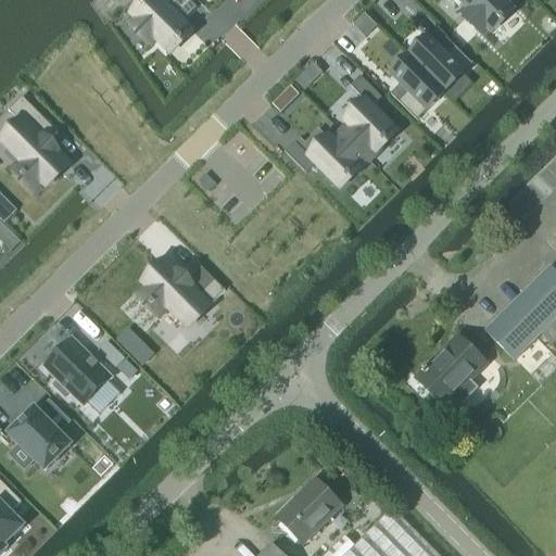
[(135,20),(129,25),(152,47),(158,41),(171,54),(192,33),(184,24),(198,10),(188,0),(148,0),(133,16),(135,20)]
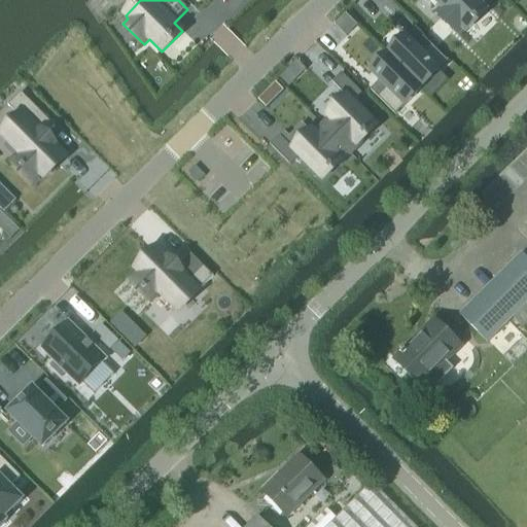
[(433,0),(443,8),(436,13),(458,35),(463,30),(466,32),(487,11),(481,5),(486,0),(433,0)]
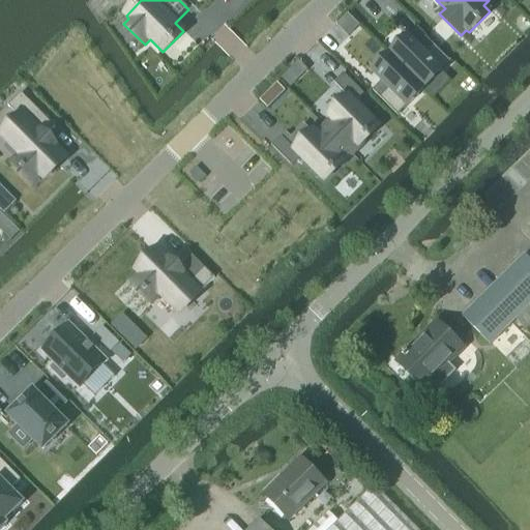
[(407,39),(390,56),(424,89),(451,63),(425,38),(417,47),(408,38),(407,39)]
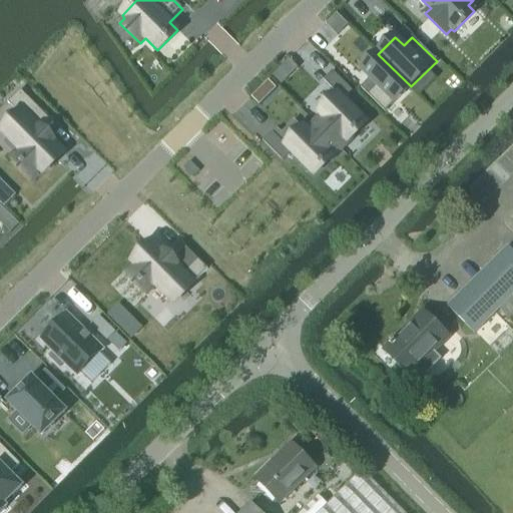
[(370,79),(361,88),(385,112),(411,86),(378,54),(361,71),(370,79)]
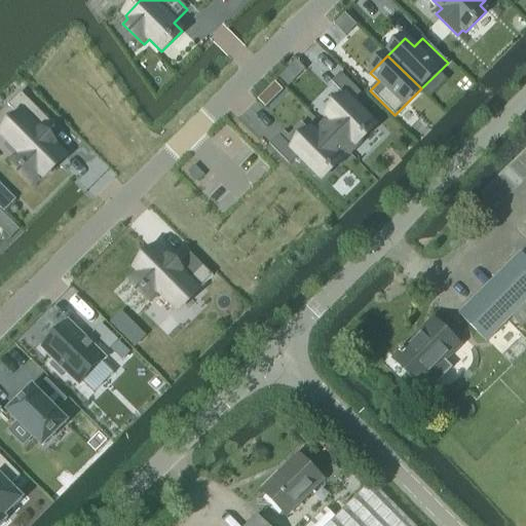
[(296,81),(286,71),(276,81),(286,90),(296,81)]
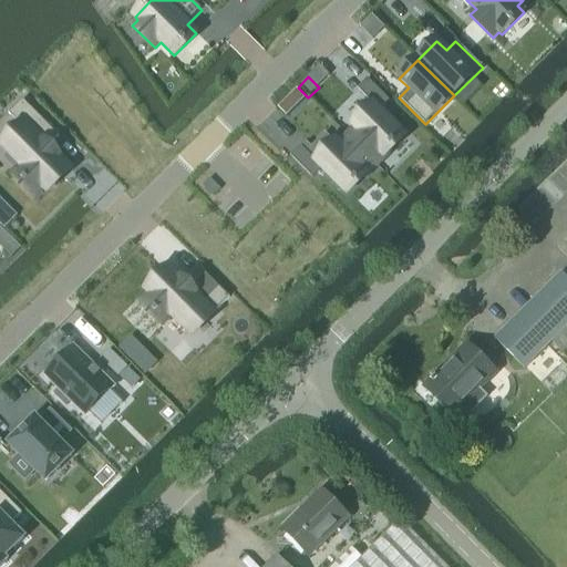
[(356,130),(348,137),(375,165),(389,152),(404,136),(380,111),(390,101),(368,80),(358,90),(373,105),(352,125),(356,130)]
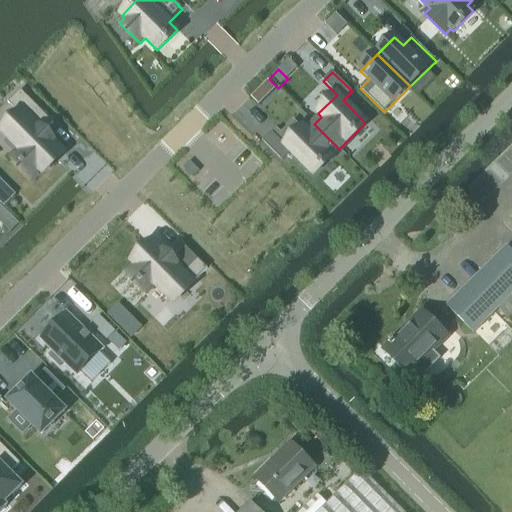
[(268,81),(250,98),(258,106),(275,89),(268,81)]
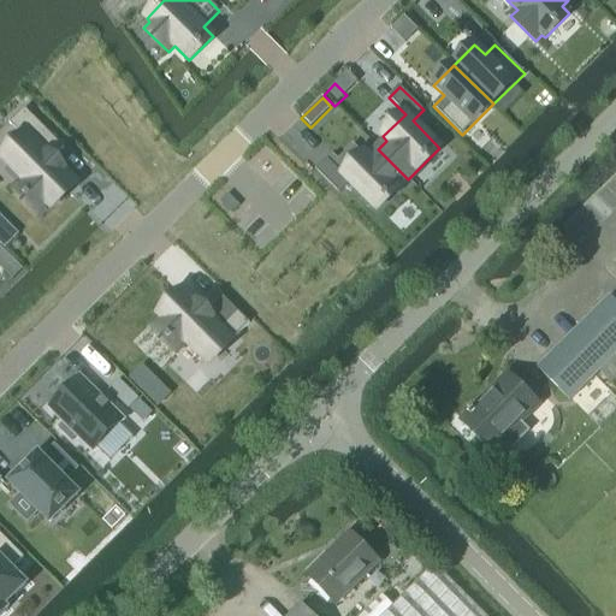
[(4,157),(3,159),(3,160),(7,164),(24,181),(16,189),(40,213),(48,205),(49,207),(52,208),(53,206),(63,197),(76,184),(63,171),(64,170),(53,159),(64,148),(24,108),(10,124),(23,137),(4,157)]
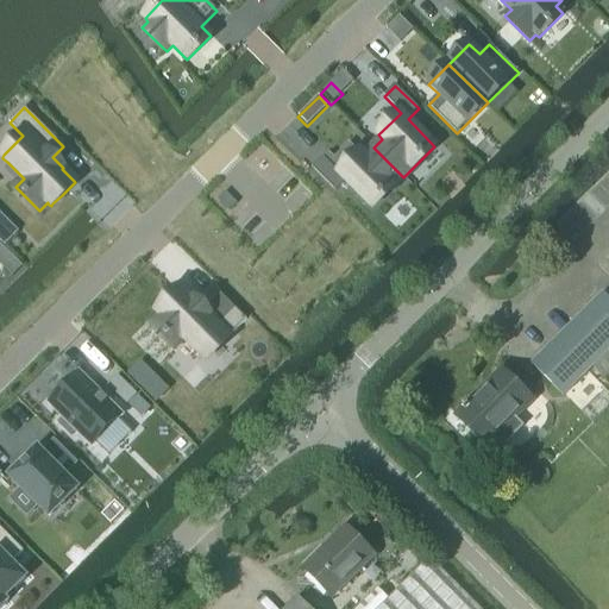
[(322,157),(312,168),(336,192),(345,181),(372,208),(389,192),(403,177),(374,148),(365,156),(360,151),(359,154),(339,174),(324,158),(322,157)]
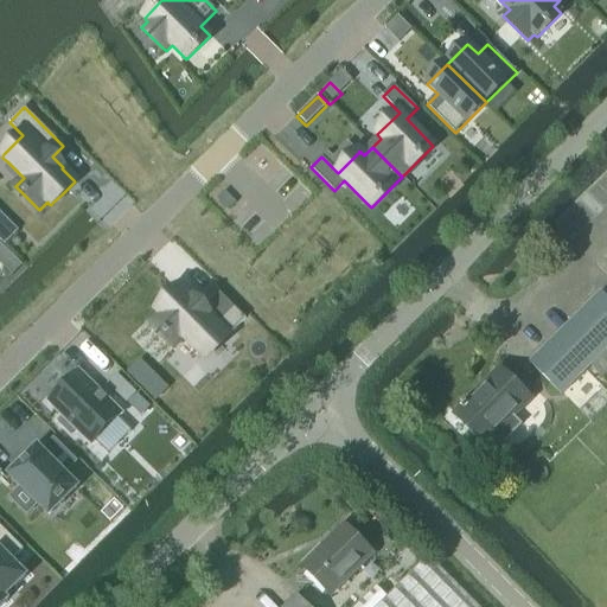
[(4,218),(0,222),(0,241),(1,242),(4,244),(17,231),(4,218)]
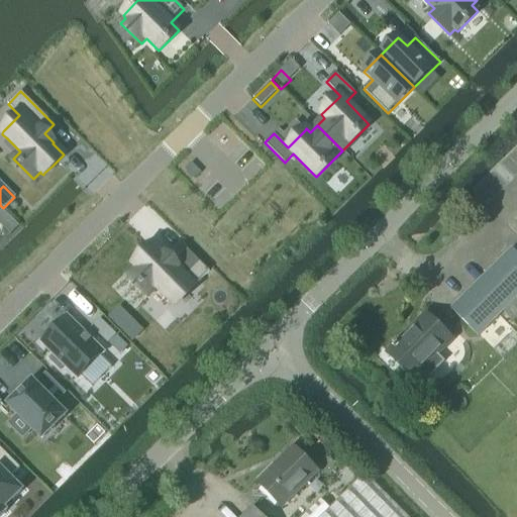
[(0,224),(10,235),(18,227),(0,208),(0,224)]
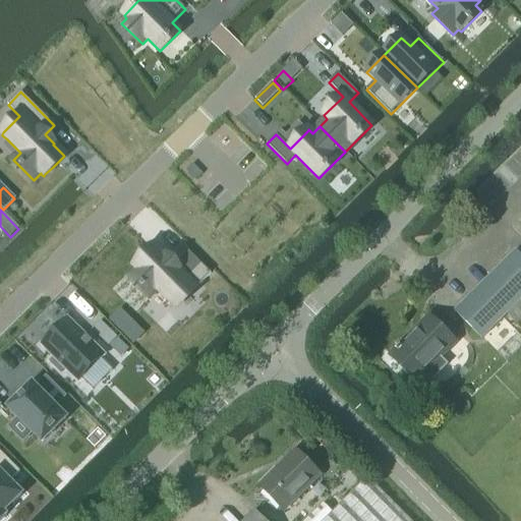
[(136,270),(130,276),(151,297),(158,290),(171,304),(174,307),(176,308),(178,306),(193,291),(211,274),(189,251),(178,263),(175,266),(171,262),(171,261),(169,258),(166,255),(166,256),(155,246),(143,257),(136,265),(134,267),(135,269),(136,270)]
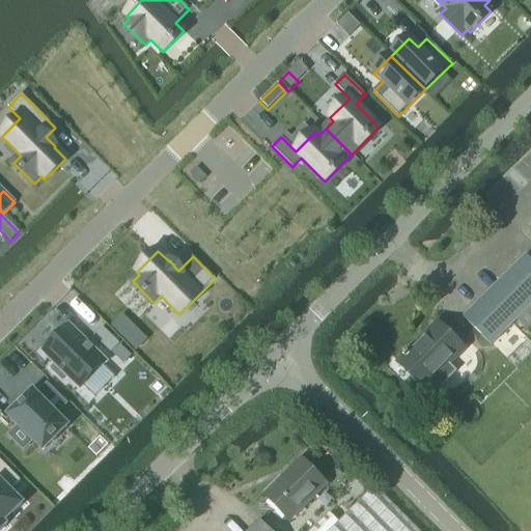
[(530,264),(523,256),(462,317),(491,346),(516,320),(527,331),(530,327),(530,310),(529,308),(530,305),(530,264)]
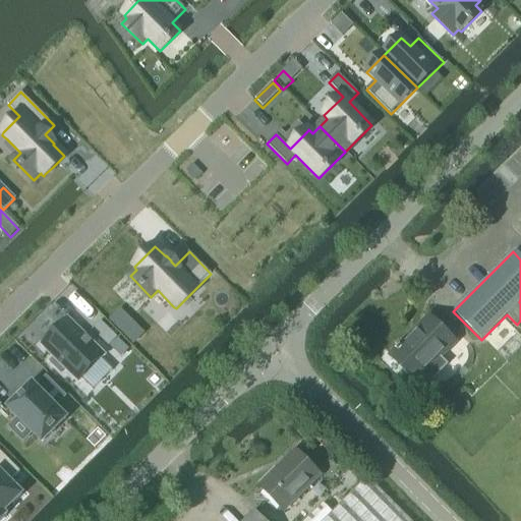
[(120,310),(110,322),(121,333),(132,323),(120,310)]
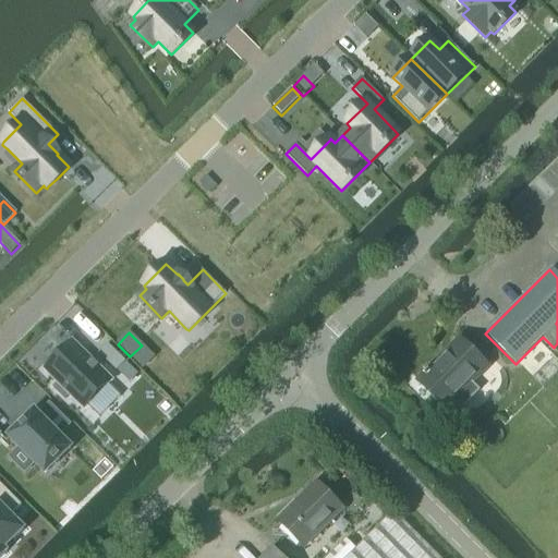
[(443,410),(451,401),(461,411),(481,391),(471,381),(486,366),(459,338),(457,340),(460,343),(450,353),(451,354),(441,364),(437,360),(426,371),(424,370),(421,374),(422,375),(415,381),(443,410)]
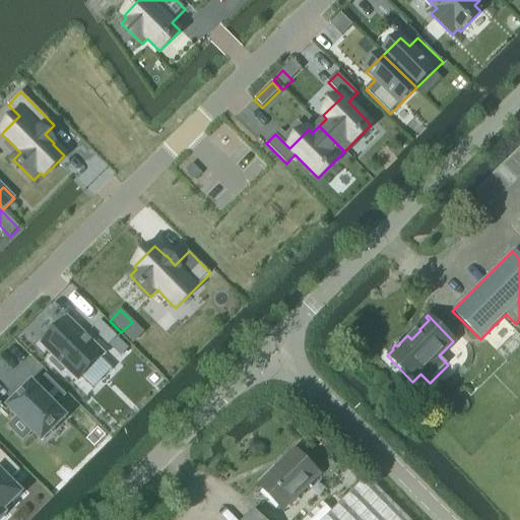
[(67,319),(42,345),(55,358),(51,362),(61,372),(65,368),(78,381),(81,378),(92,390),(113,370),(101,358),(104,354),(67,319)]
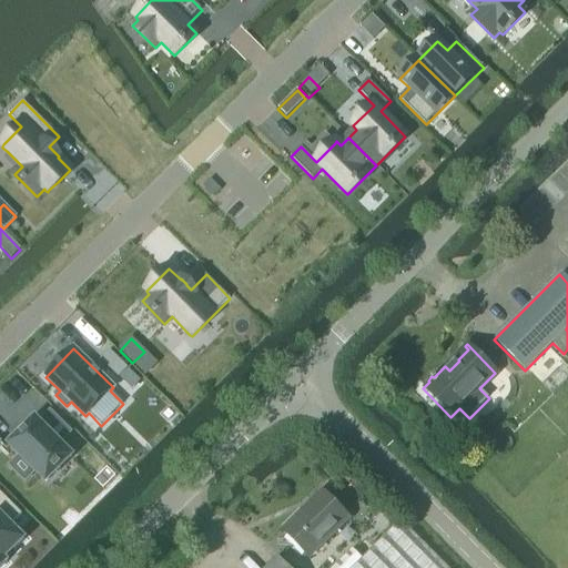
[(118,358),(109,368),(118,377),(128,368),(118,358)]
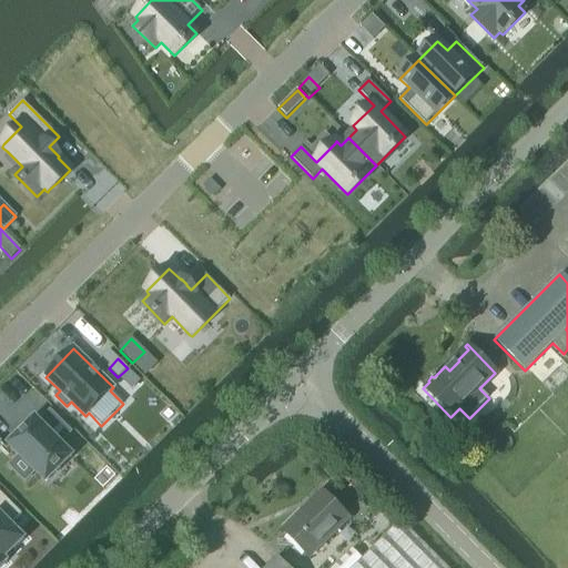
[(168,405),(159,415),(168,424),(178,414),(168,405)]
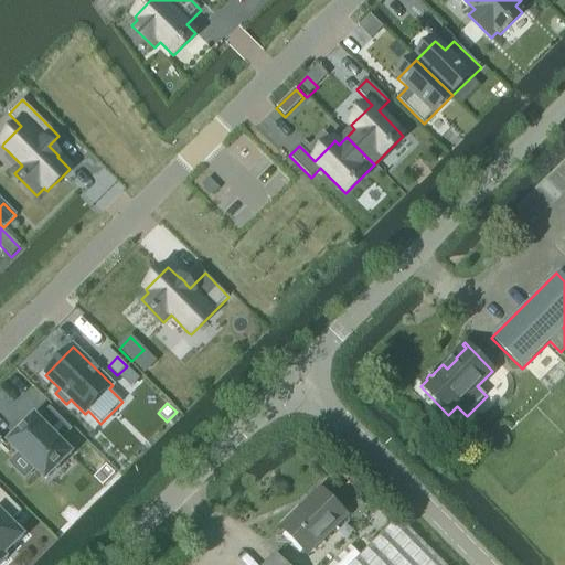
[(35,417),(9,443),(19,452),(36,470),(45,480),(72,455),(60,443),(38,420),(35,417)]
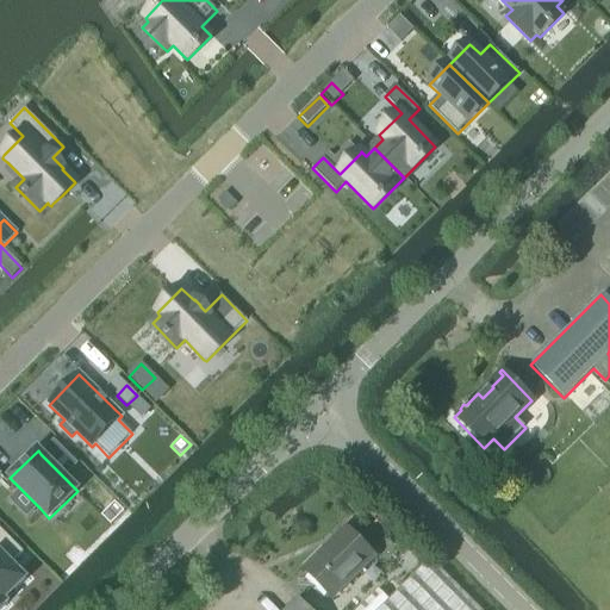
[(0,609),(1,609),(7,604),(4,601),(25,579),(11,565),(24,553),(0,529),(0,609)]
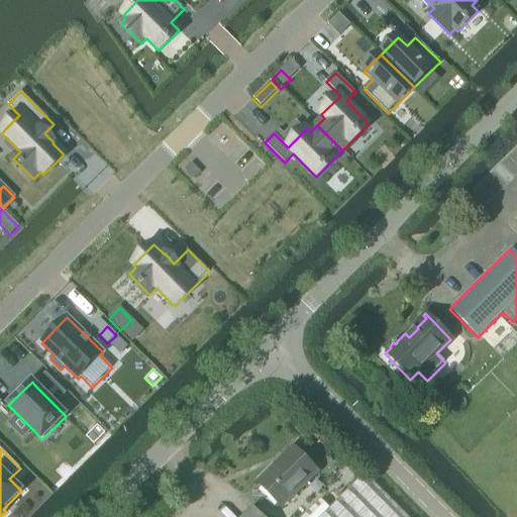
[(292,448),(256,485),(281,509),(316,473),(292,448)]
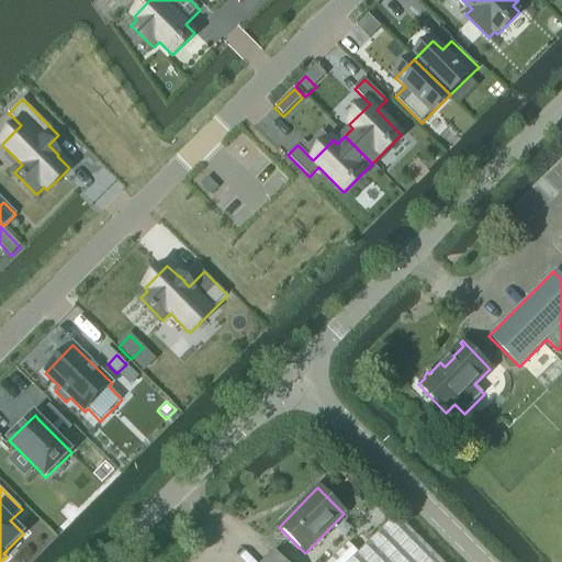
[(439,561),(392,515),(355,552),(345,561),(439,561)]
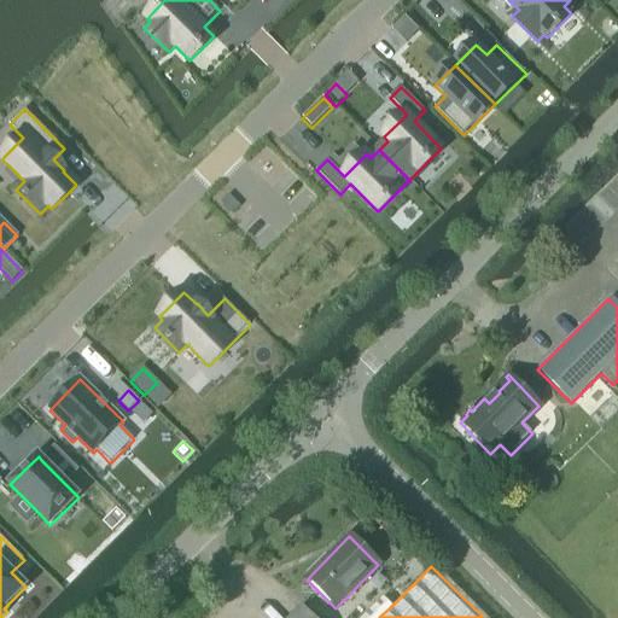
[(379,617),(390,607),(382,598),(361,617),(379,617)]
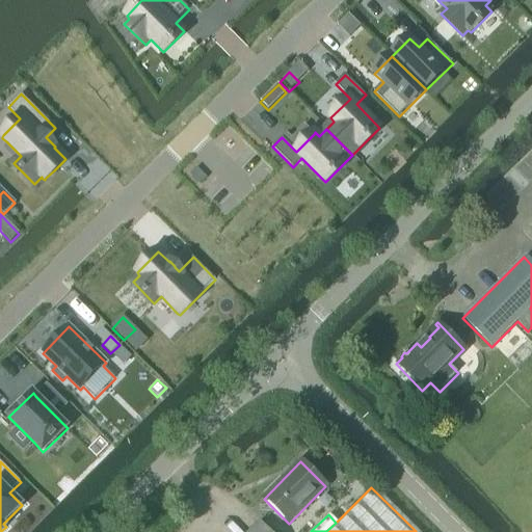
[(266,531),(258,523),(247,531),(266,531)]
